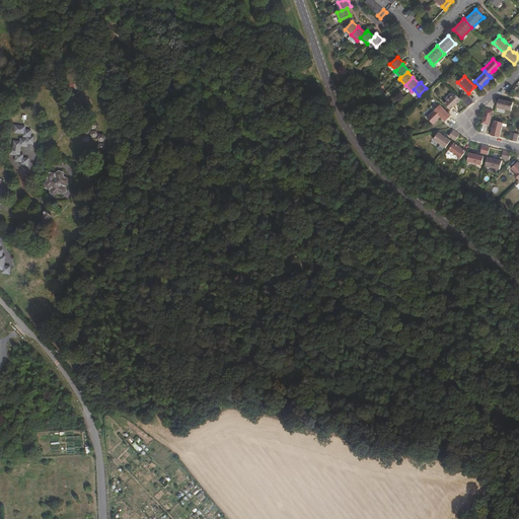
[(450,108),(460,97),(454,91),(444,102),(450,108)]
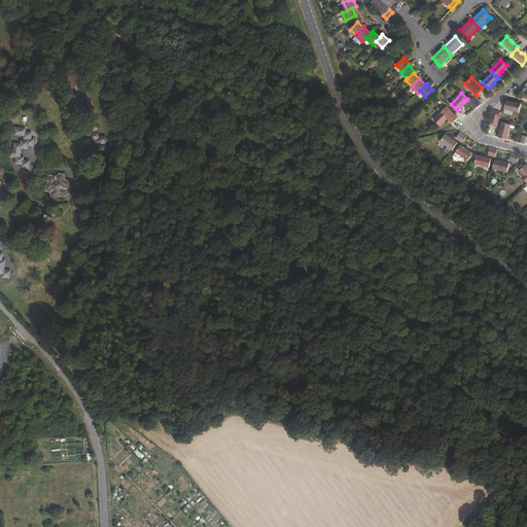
[(481,103),(476,97),(469,102),(475,107),(481,103)]
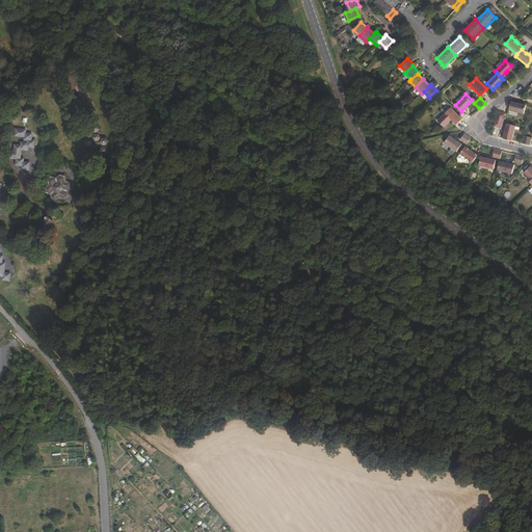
[(525,112),(527,104),(512,100),(509,109),(525,112)]
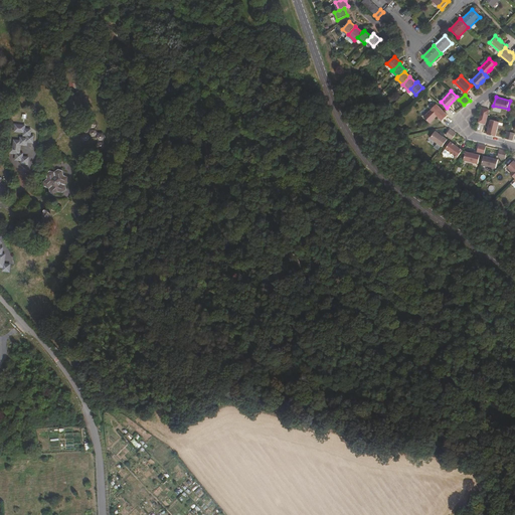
[(442,120),(447,114),(436,103),(423,116),(430,122),(437,115),(442,120)]
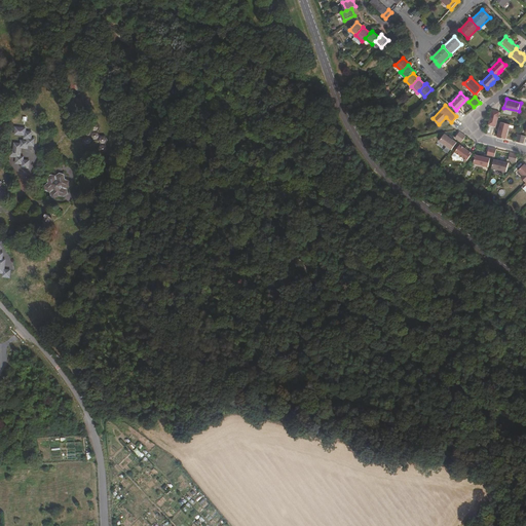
[(498,118),(499,111),(492,109),(490,116),(498,118)]
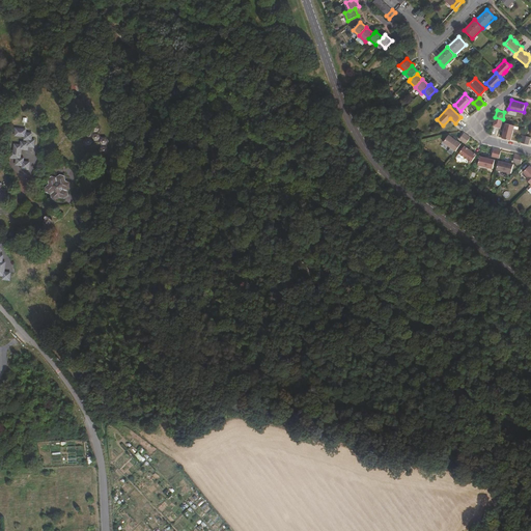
[(16,178),(18,178),(17,173),(15,173),(12,171),(11,169),(11,167),(11,165),(12,163),(15,162),(17,161),(19,161),(21,162),(23,164),(23,166),(23,167),(27,168),(31,166),(30,161),(26,161),(25,159),(24,158),(23,154),(24,154),(24,150),(27,149),(26,144),(27,143),(27,141),(28,140),(29,140),(30,141),(32,139),(34,139),(37,136),(35,133),(32,132),(32,131),(31,130),(30,130),(30,127),(31,126),(31,122),(32,121),(32,118),(29,117),(26,119),(25,128),(24,128),(25,134),(22,137),(20,138),(18,138),(16,137),(16,136),(14,135),(12,135),(11,132),(9,130),(6,132),(6,137),(5,137),(5,141),(3,142),(3,146),(6,147),(7,149),(9,149),(9,154),(8,154),(8,157),(7,158),(8,162),(7,163),(7,166),(4,168),(4,172),(7,172),(7,173),(8,174),(9,174),(11,178),(14,179),(16,178)]
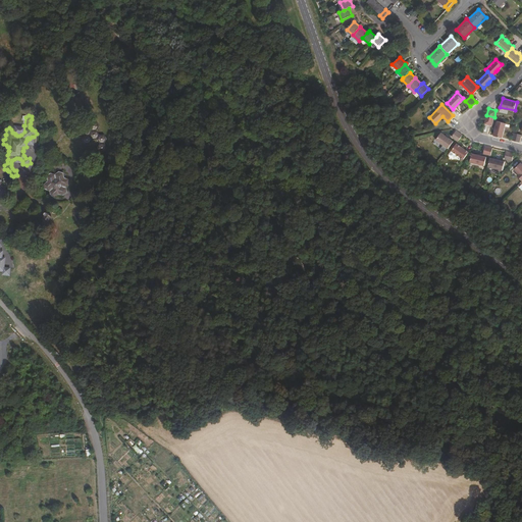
[(492,124),(494,117),(486,115),(485,122),(492,124)]
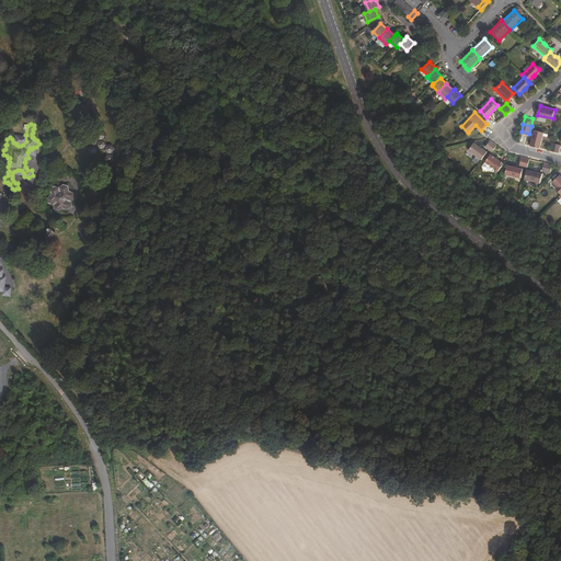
[(540,147),(544,132),(535,129),(530,145),(540,147)]
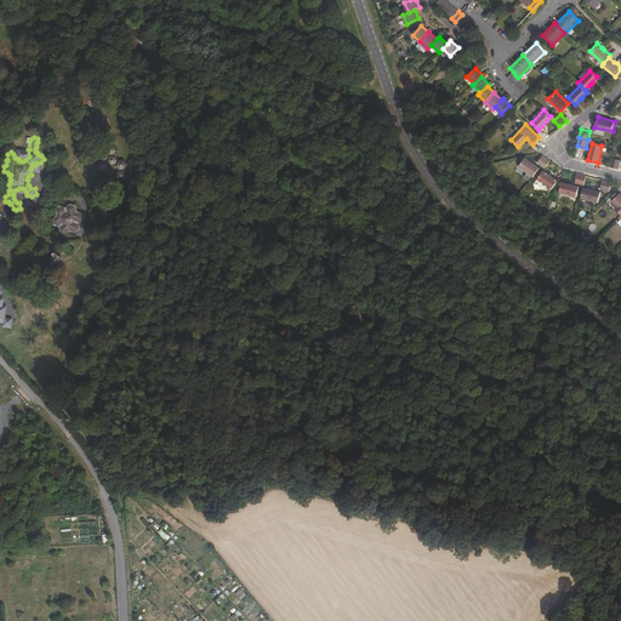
[(129,177),(127,184),(130,187),(134,187),(135,187),(136,182),(135,181),(134,178),(132,176),(132,174),(132,171),(132,170),(132,169),(130,167),(124,167),(119,163),(120,155),(118,154),(115,154),(113,154),(112,160),(106,161),(104,166),(108,170),(107,177),(110,180),(115,178),(117,174),(125,172),(129,177)]
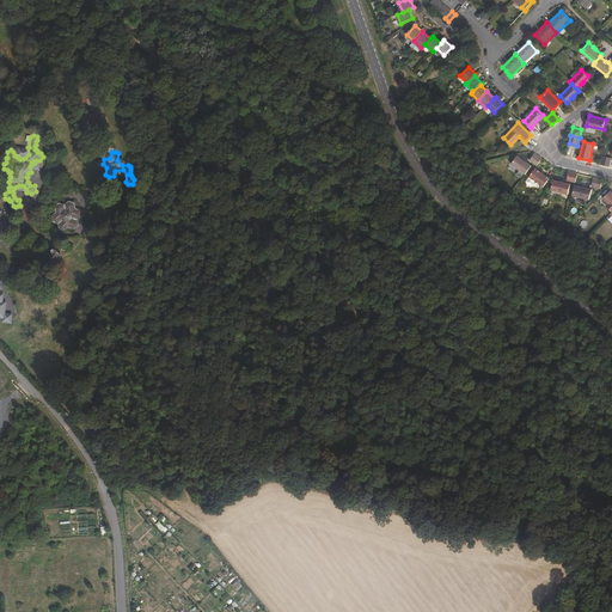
[(538,164),(543,158),(536,152),(530,159),(533,161),(538,164)]
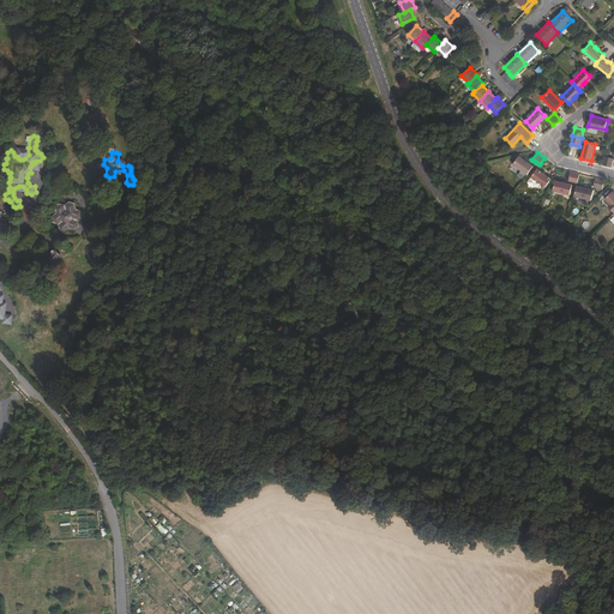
[(528,173),(534,164),(528,161),(524,158),(519,155),(512,163),(528,173)]
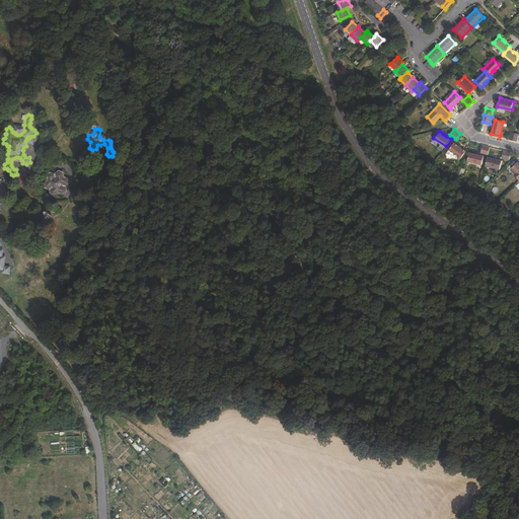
[(517,140),(518,133),(511,131),(510,138),(517,140)]
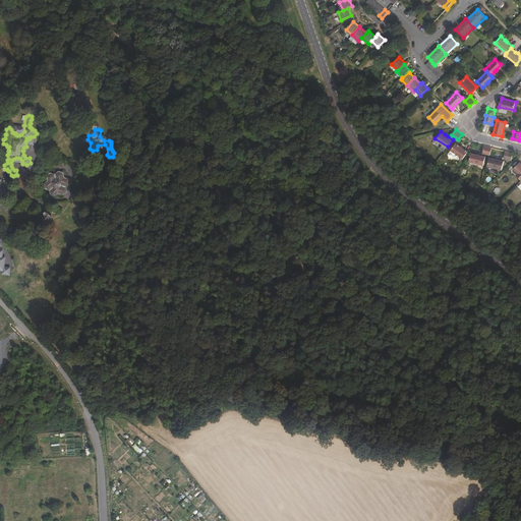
[(468,151),(456,141),(451,150),(456,153),(463,158),(468,151)]
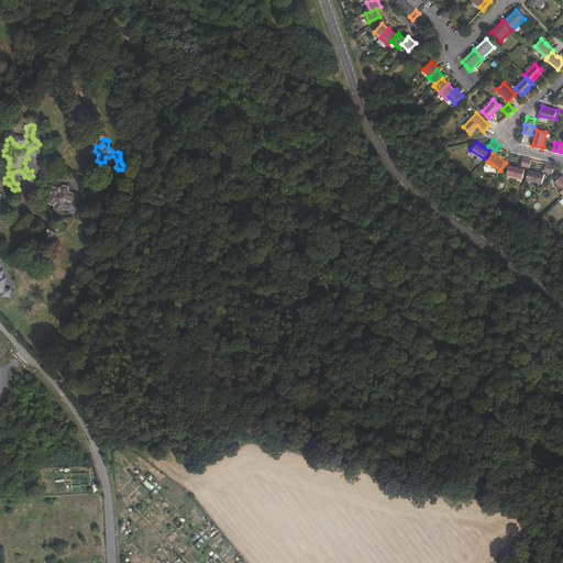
[(530,166),(531,158),(523,156),(521,164),(530,166)]
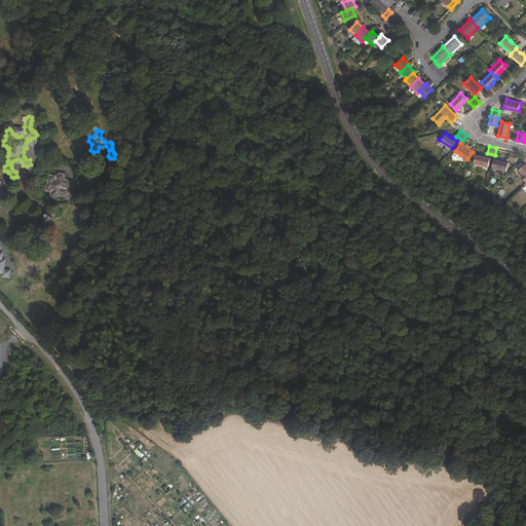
[(516,161),(518,153),(511,151),(509,159),(516,161)]
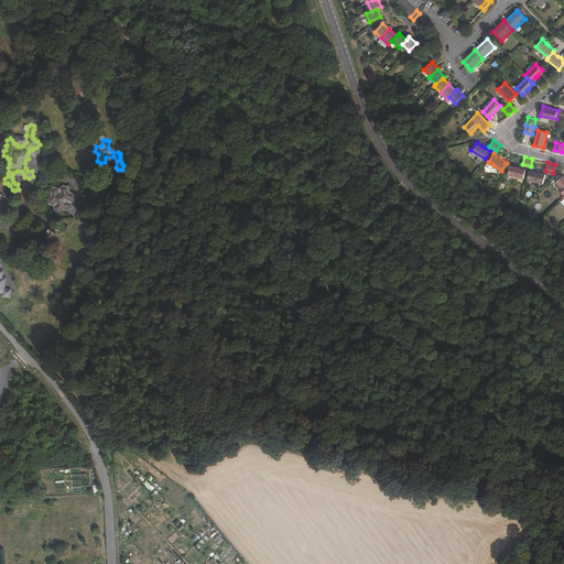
[(523,179),(525,169),(510,164),(508,174),(523,179)]
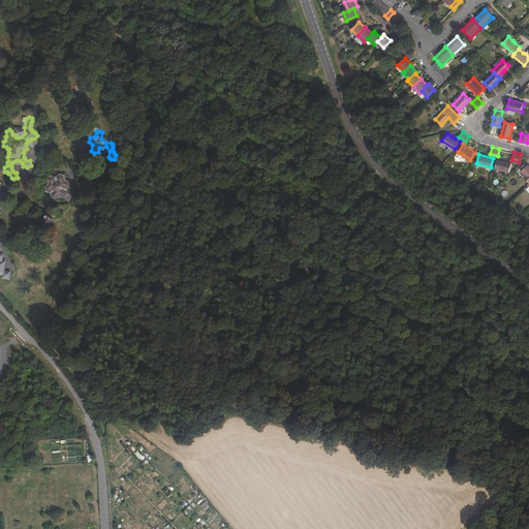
[(509,172),(511,162),(506,161),(502,160),(497,159),(495,167),(509,172)]
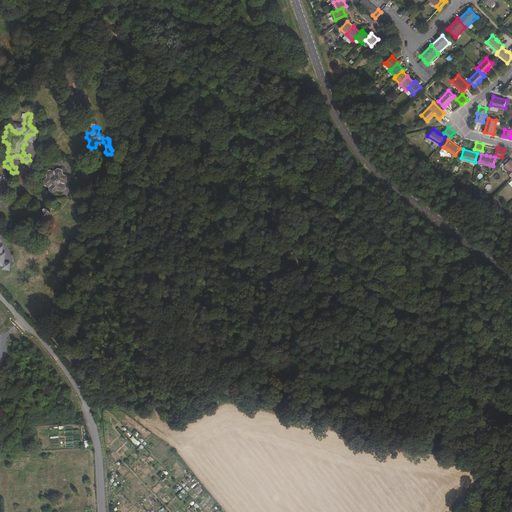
[(511,163),(509,161),(503,167),(508,172),(506,174),(511,179),(511,178),(511,163)]
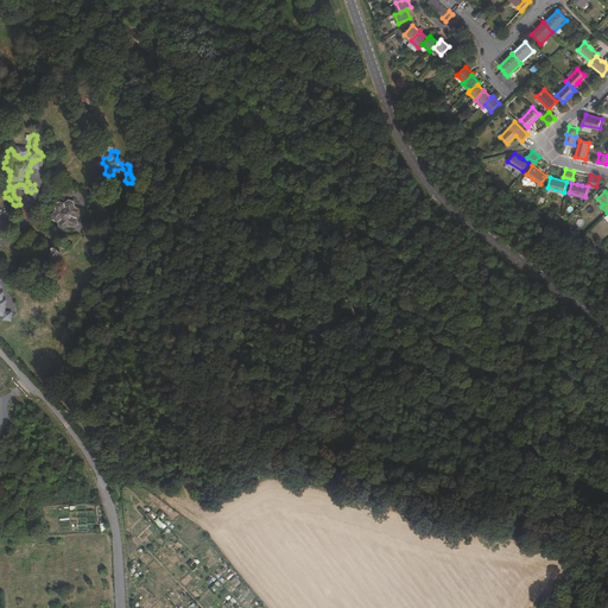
[(61,209),(56,211),(56,216),(61,220),(61,226),(64,228),(69,226),(75,228),(80,226),(80,220),(84,217),(84,213),(80,209),(80,203),(76,200),(70,203),(65,200),(61,203),(61,209)]
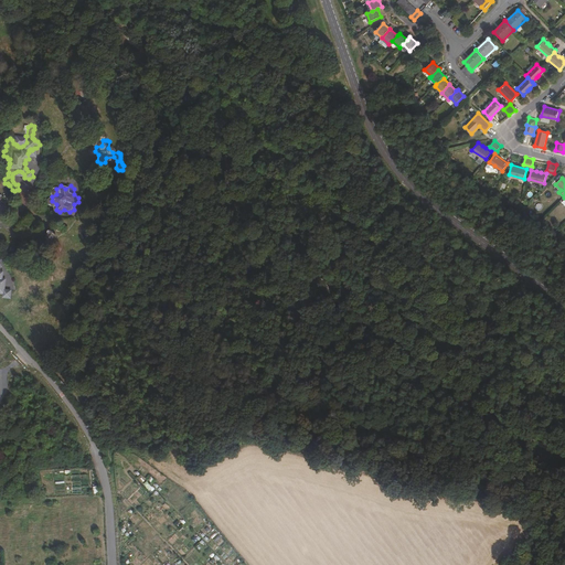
[(50,240),(55,233),(49,228),(46,231),(49,232),(45,236),(50,240)]
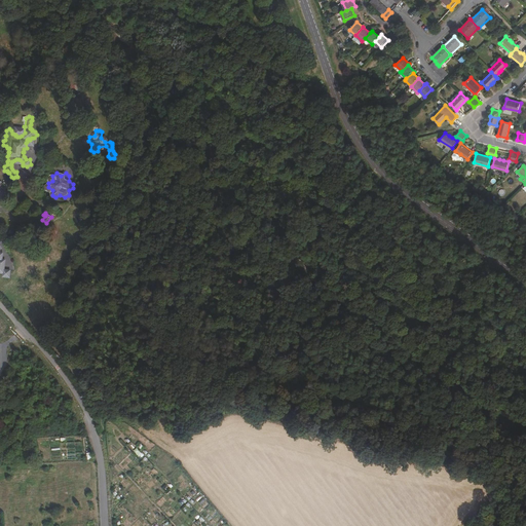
[(51,247),(53,250),(58,249),(59,246),(60,246),(61,246),(62,245),(62,243),(65,243),(67,240),(65,237),(66,236),(65,234),(64,233),(65,230),(63,227),(60,227),(58,231),(60,234),(59,235),(60,237),(61,238),(60,240),(57,240),(55,242),(53,242),(51,247)]
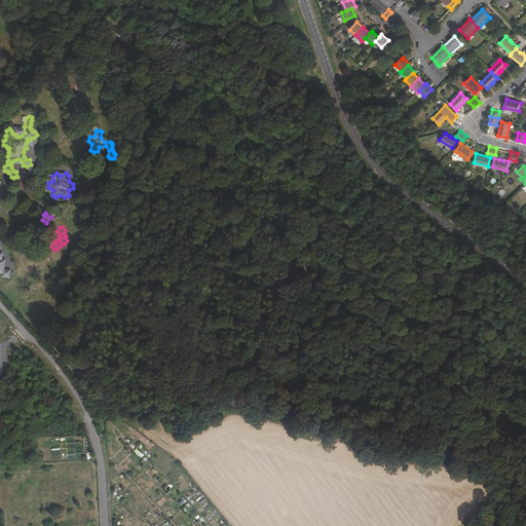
[(6,252),(1,254),(1,258),(0,258),(0,275),(3,273),(7,275),(11,272),(11,268),(14,266),(13,260),(10,258),(10,253),(6,252)]
